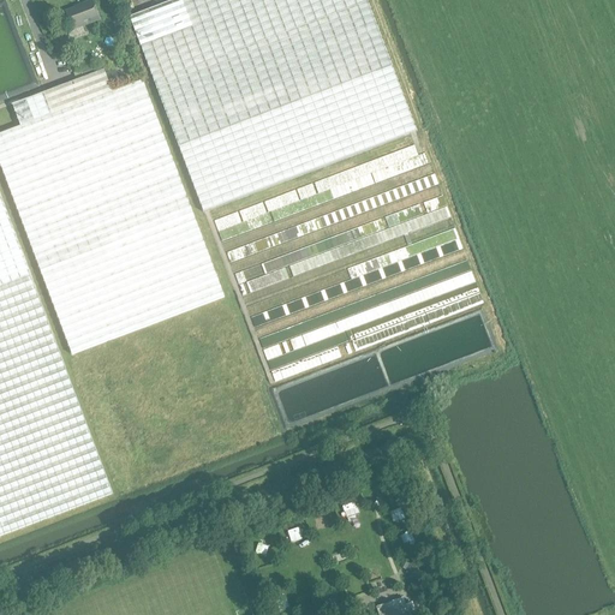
[(203,213),(417,132),(366,0),(178,0),(130,18),(203,213)]
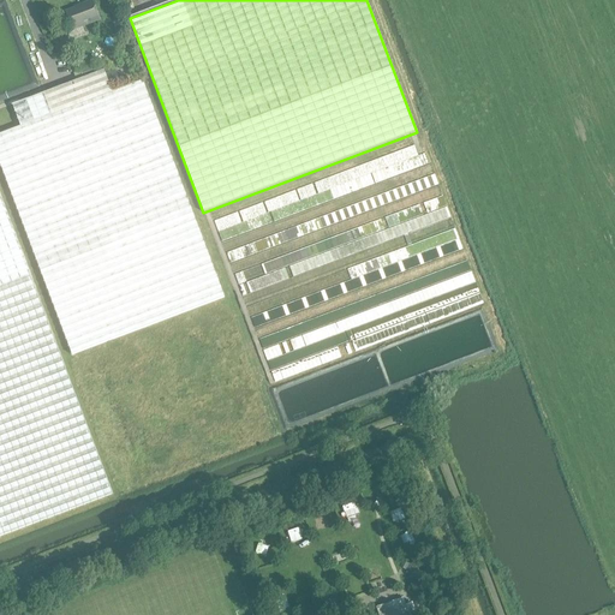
[(75,31),(100,21),(93,1),(84,5),(84,6),(67,13),(75,31)]
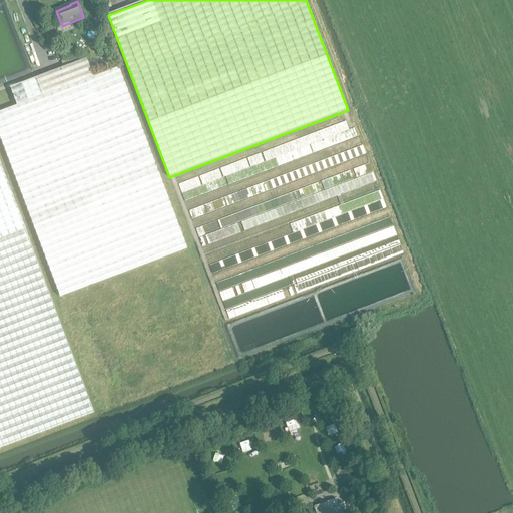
[(94,77),(87,60),(11,88),(18,106),(0,112),(0,136),(60,296),(187,248),(119,68),(94,77)]
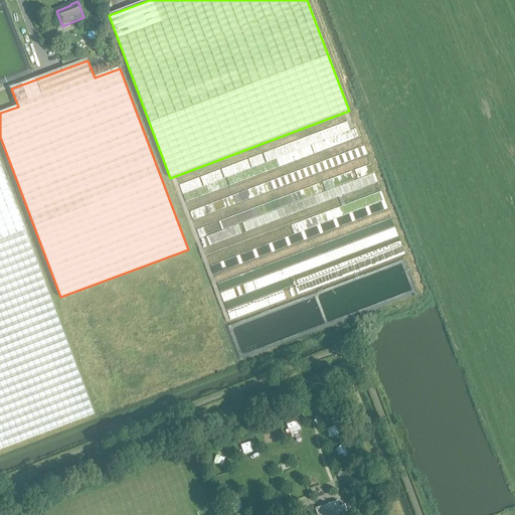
[(0,449),(95,413),(0,163),(0,449)]
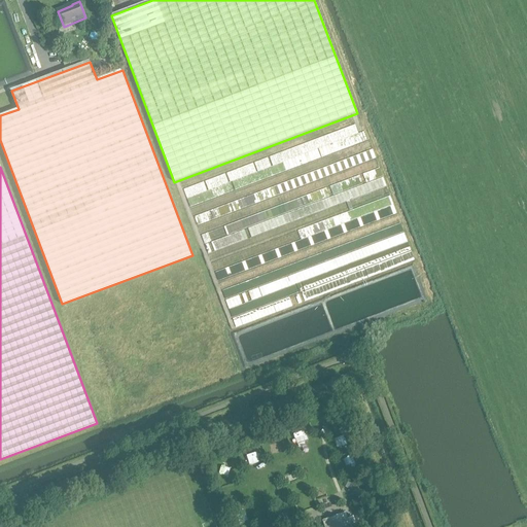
[(322,521),(324,526),(356,526),(354,520),(347,522),(344,514),(322,521)]
